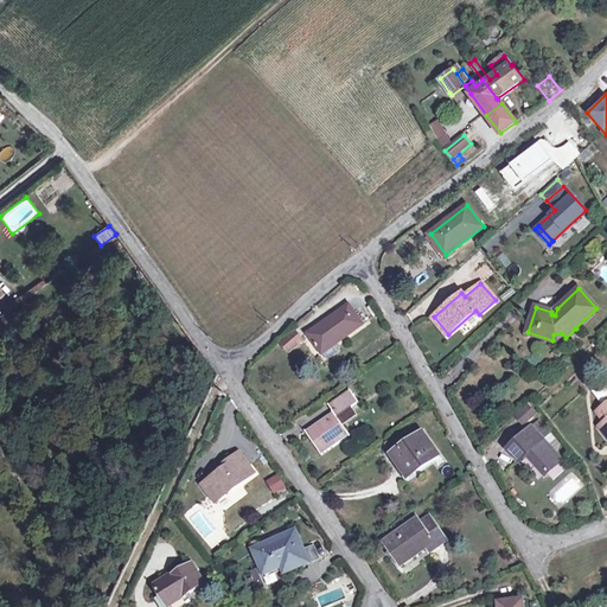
[(363,324),(350,305),(308,334),(321,351),(337,340),(338,343),(363,324)]
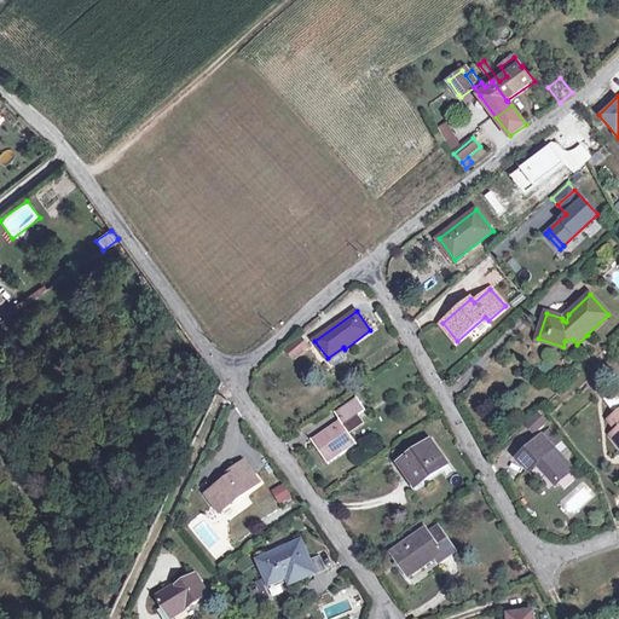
[(295,359),(308,347),(300,336),(287,350),(295,359)]
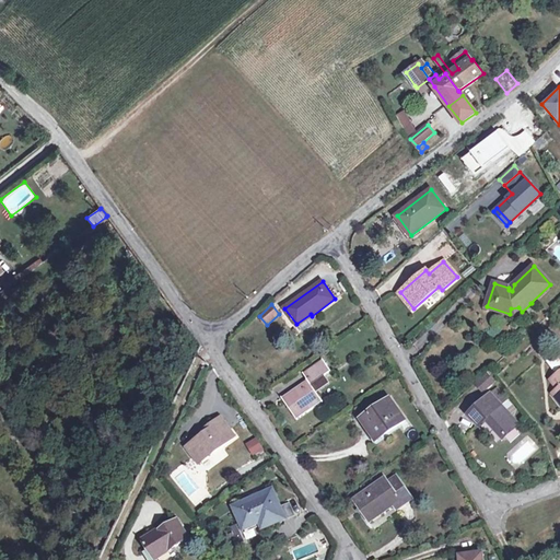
[(296,326),(300,333),(311,326),(306,321),(296,326)]
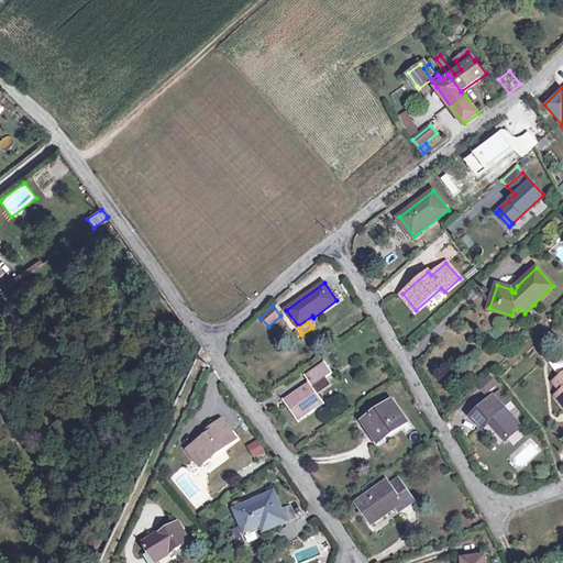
[(324,361),(305,374),(310,382),(284,399),(299,421),(324,404),(312,387),(333,373),(324,361)]
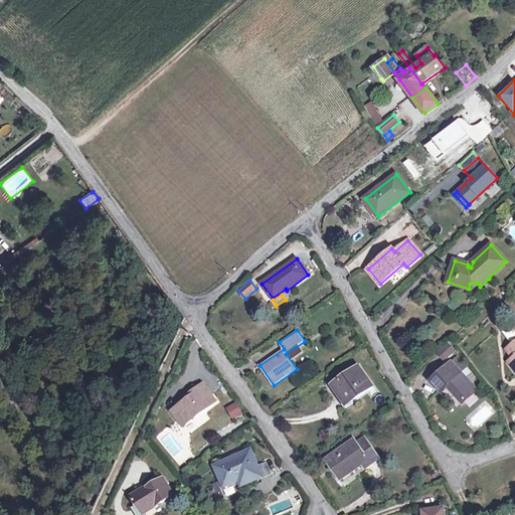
[(514,341),(506,349),(513,358),(508,361),(514,370),(514,341)]
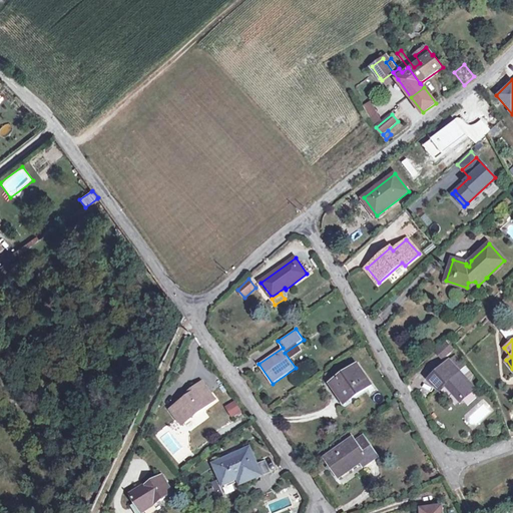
[(446,357),(456,348),(450,341),(440,350),(446,357)]
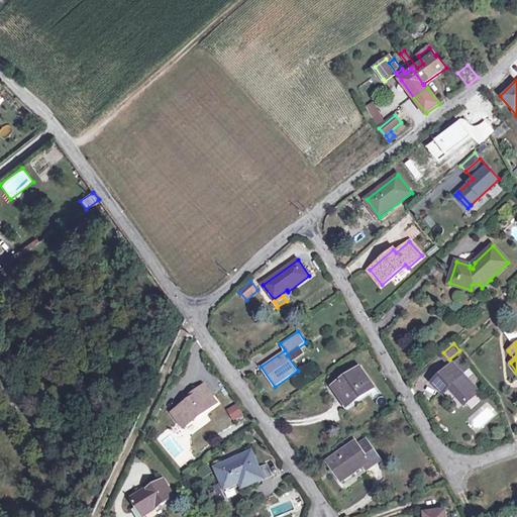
[(452,366),(461,375),(467,369),(458,359),(452,366)]
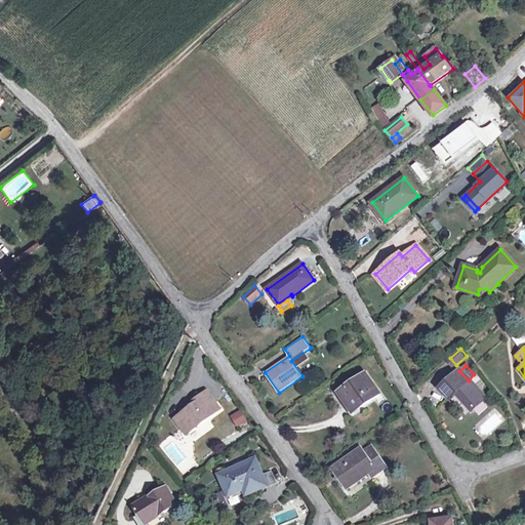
[(469,380),(459,371),(440,389),(450,399),(456,392),(473,409),(485,398),(469,380)]
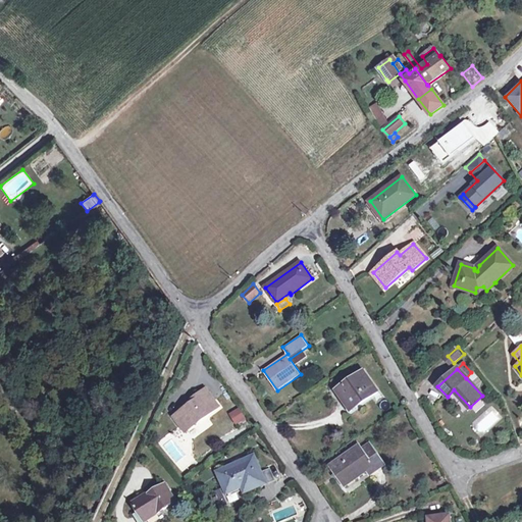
[(337,390),(345,400),(348,398),(355,408),(377,392),(364,372),(337,390)]
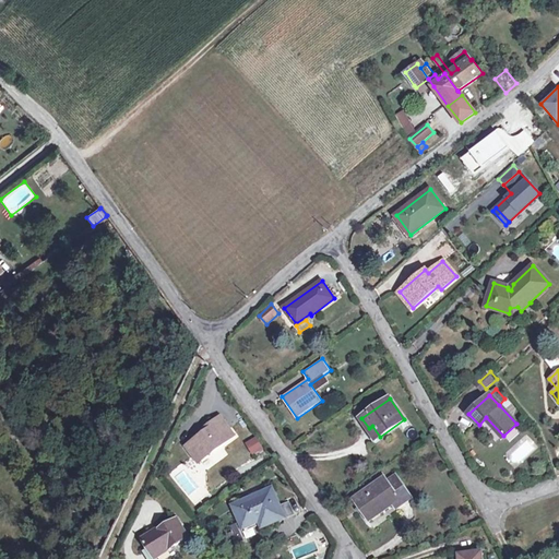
[(217,418),(202,430),(204,433),(189,444),(201,461),(232,438),(217,418)]
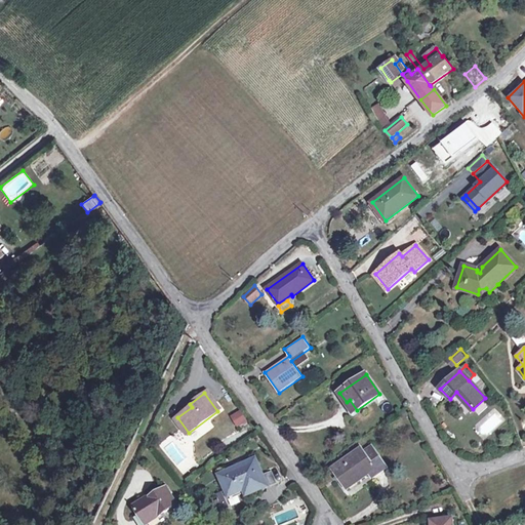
[(350,400),(347,402),(354,412),(357,410),(350,400)]
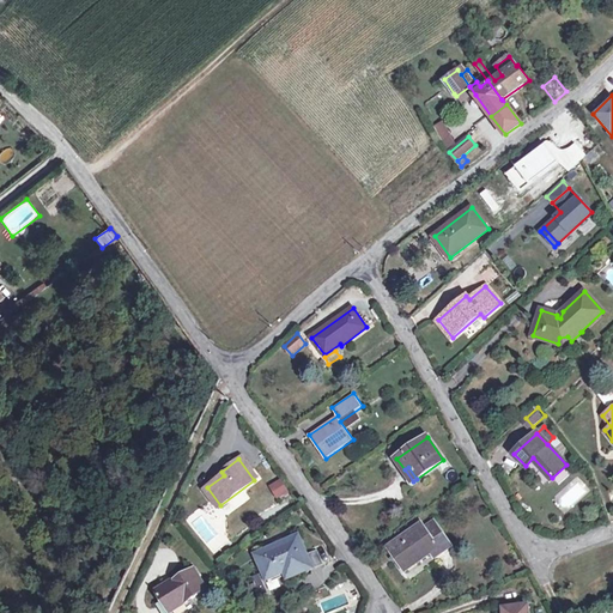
[(271,486),(279,498),(289,491),(280,480),(271,486)]
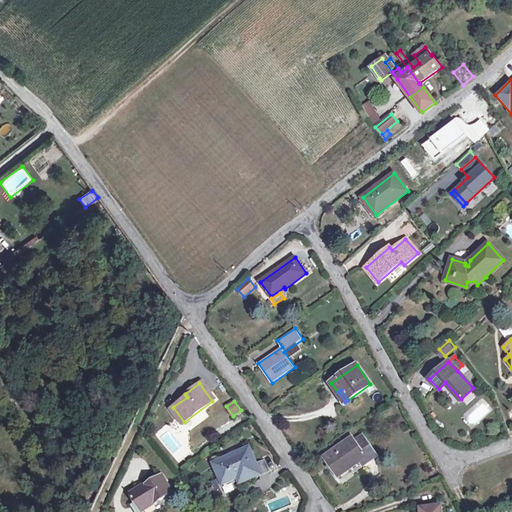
[(155,434),(172,453),(182,444),(166,425),(155,434)]
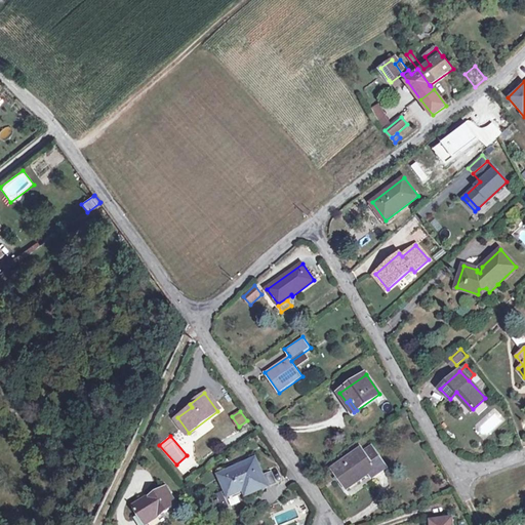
[(372,446),(364,451),(362,447),(331,469),(347,489),(369,473),(372,477),(388,467),(372,446)]
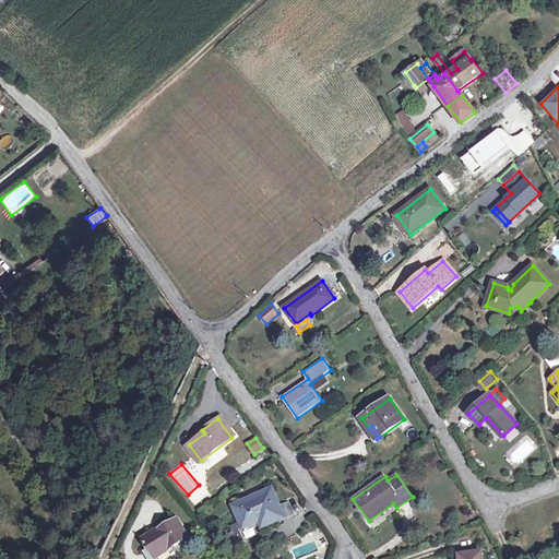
[(235,506),(244,526),(268,516),(271,522),(293,512),(288,502),(280,507),(272,489),(235,506)]
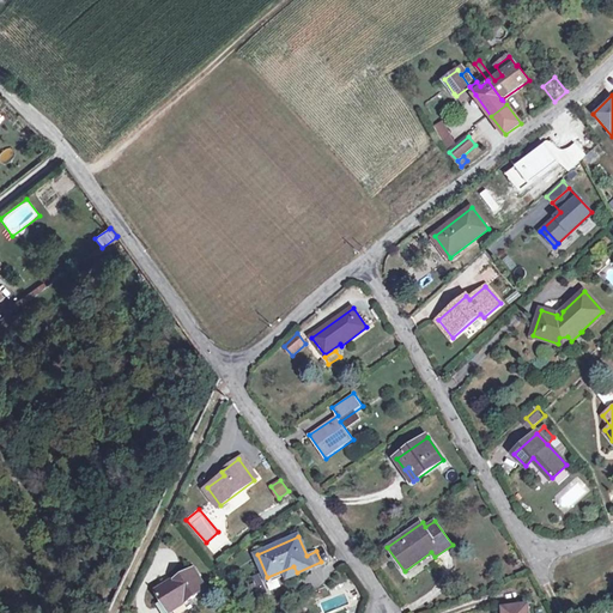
[(175,578),(156,590),(170,612),(208,589),(195,569),(176,580),(175,578)]
